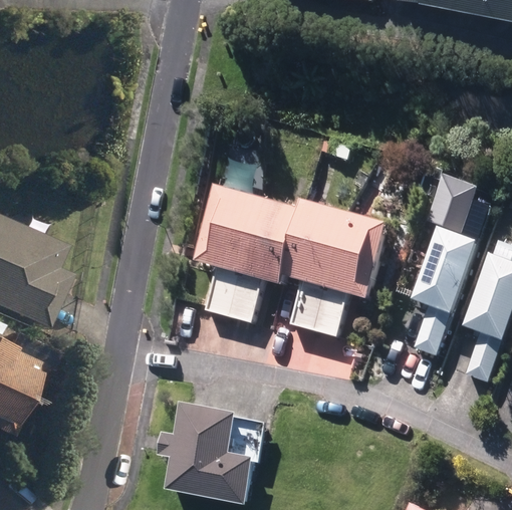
[(433,0),(438,1),(438,0),(459,0),(479,4),(478,10),(488,11),(489,5),(511,9),(511,0),(433,0)]
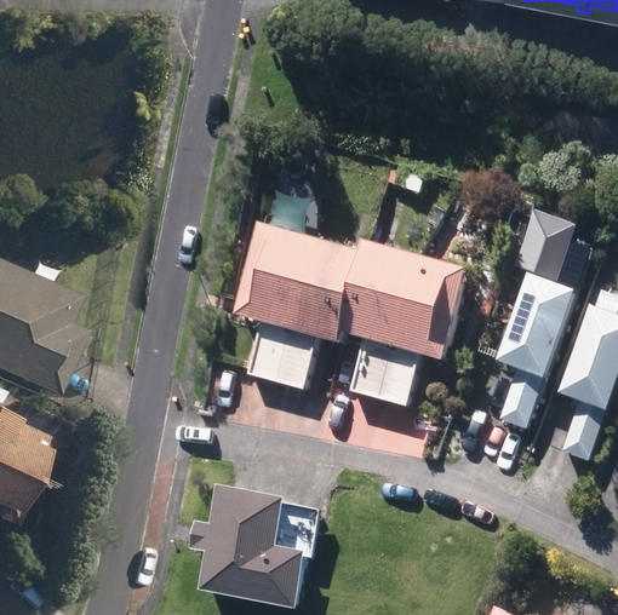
[(375,234),(384,236),(389,220),(379,218),(375,234)]
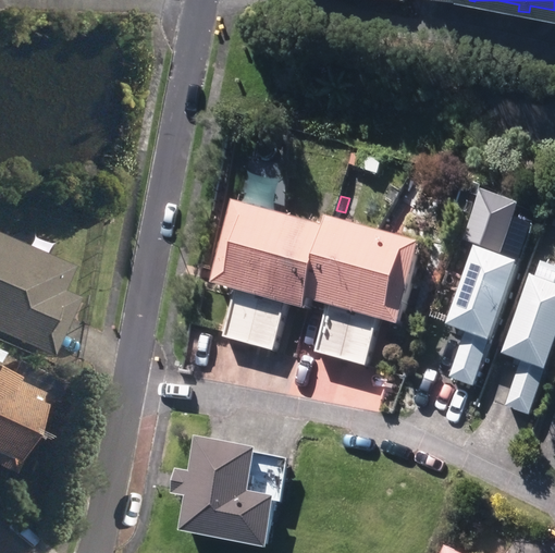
[(232,199),(210,282),(234,289),(222,338),(273,351),(285,303),(305,308),(307,298),(304,297),(322,223),(232,199)]
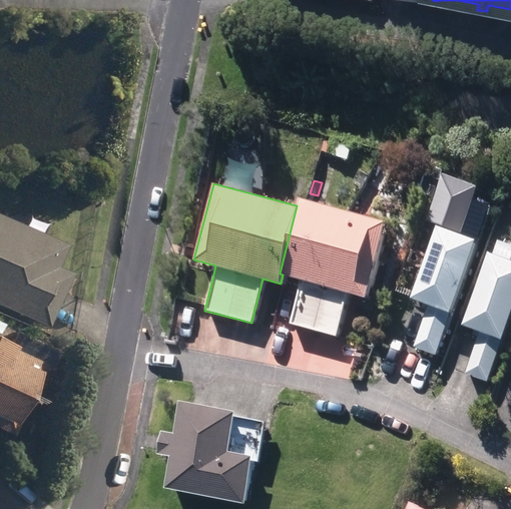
[(338,203),(347,209),(354,197),(345,192),(338,203)]
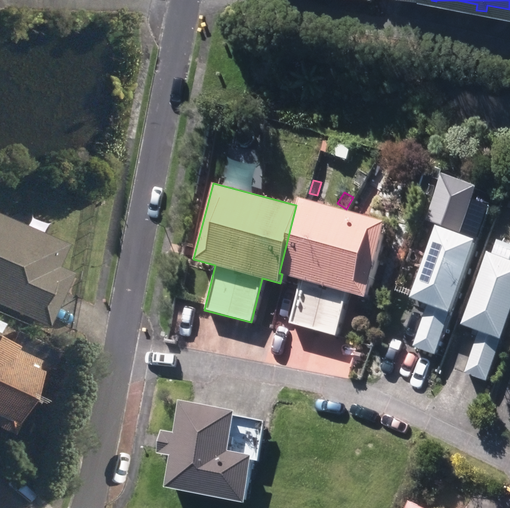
[(296,205),(279,273),(282,274),(299,278),(288,322),(334,333),(345,291),(363,296),(384,219),(298,197),(296,205)]
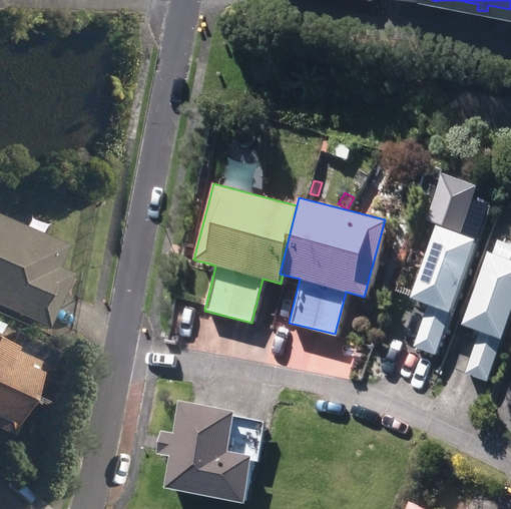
[(497,219),(509,224),(510,218),(510,210),(501,206),(497,219)]
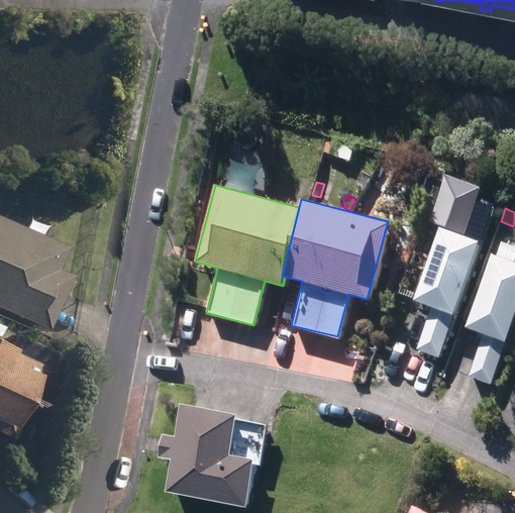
[(415,349),(438,357),(477,245),(480,245),(487,227),(446,214),(441,228),(437,226),(413,301),(430,306),(415,349)]
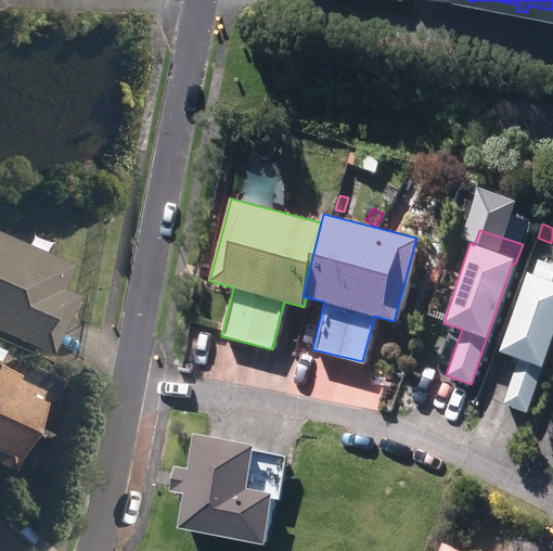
[(0,329),(46,348),(71,290),(54,283),(64,259),(0,231),(0,329)]
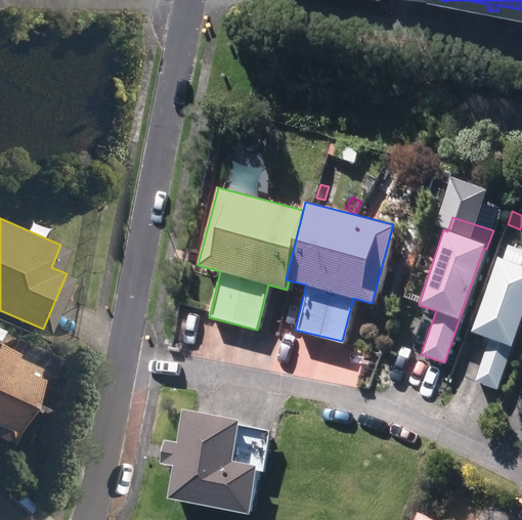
[(474,382),(497,389),(521,313),(521,266),(517,265),(519,258),(510,255),(508,262),(495,258),(471,332),(487,338),(474,382)]
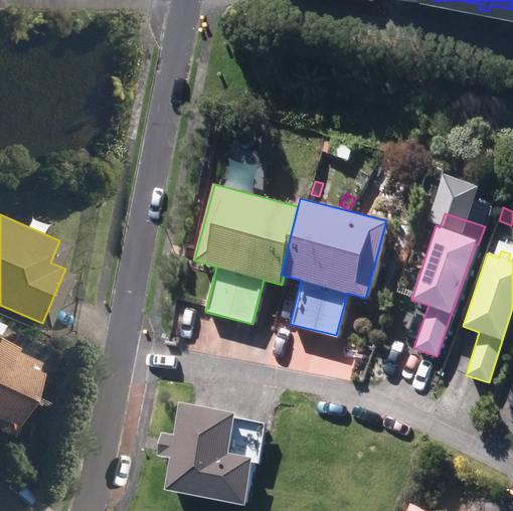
[(0,430),(6,433),(38,363),(0,345),(0,430)]
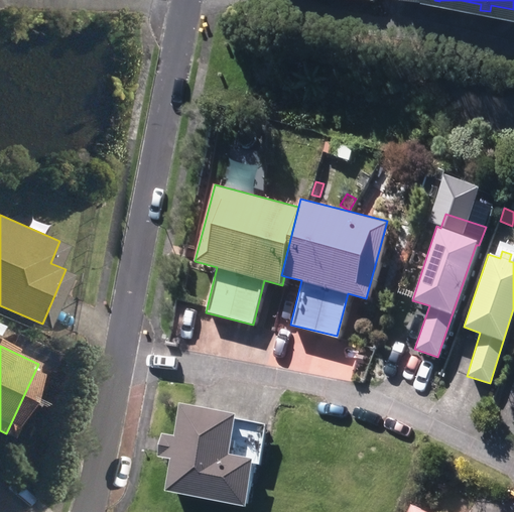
[(164,491),(245,505),(253,458),(258,459),(265,424),(236,418),(237,412),(179,402),(173,435),(159,433),(156,456),(170,459),(164,491)]
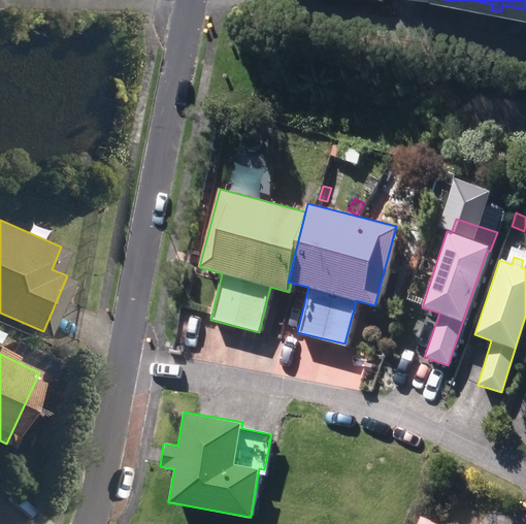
[(438,523),(420,515),(415,523),(438,523)]
